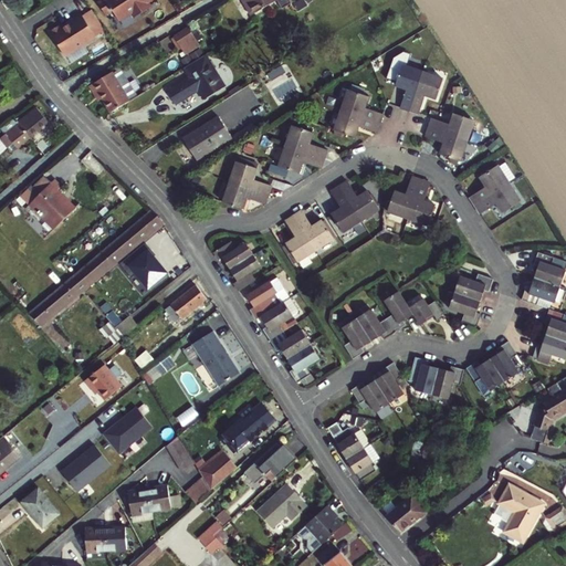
[(106,0),(100,4),(107,17),(114,12),(121,22),(132,16),(135,16),(142,12),(144,4),(148,6),(150,4),(156,0),(106,0)]
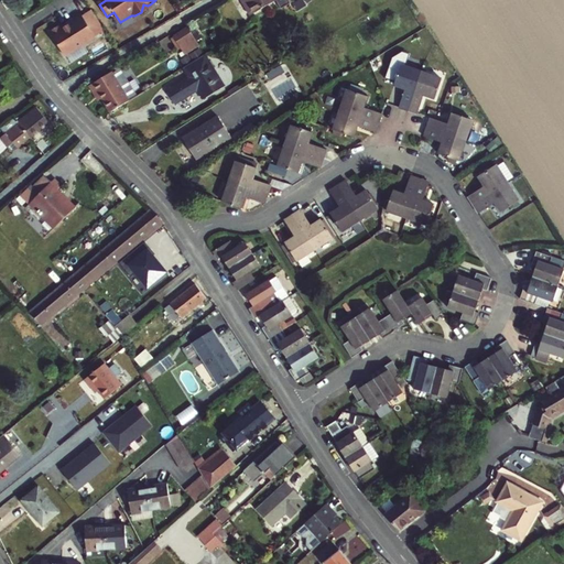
[(241,0),(251,17),(277,1),(282,10),(292,4),(289,0),(241,0)]
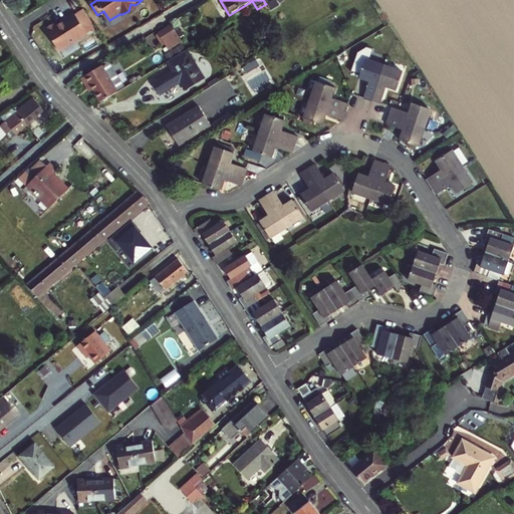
[(122,14),(119,14),(122,18),(140,7),(137,4),(135,5),(131,4),(129,11),(122,14)]
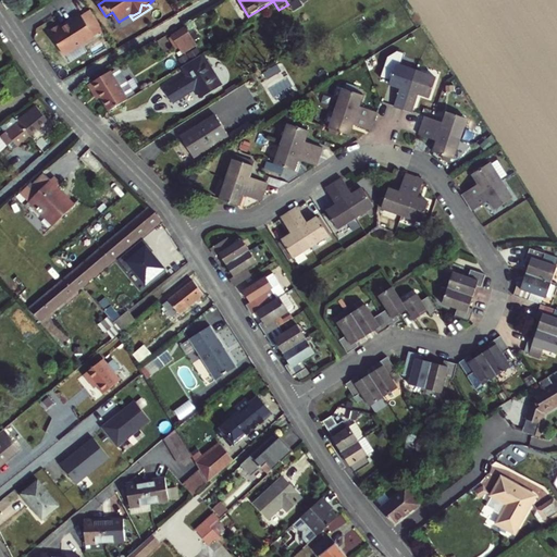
[(50,33),(65,58),(96,38),(82,15),(69,24),(70,26),(63,29),(61,26),(50,33)]
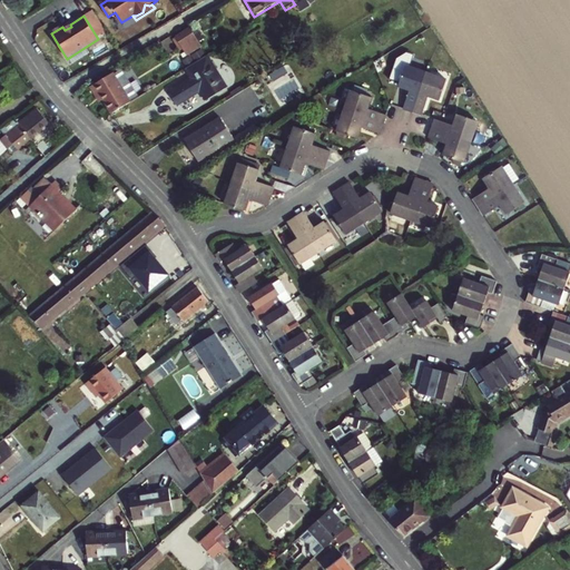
[(203,48),(192,29),(176,38),(187,57),(193,53),(199,49),(203,48)]
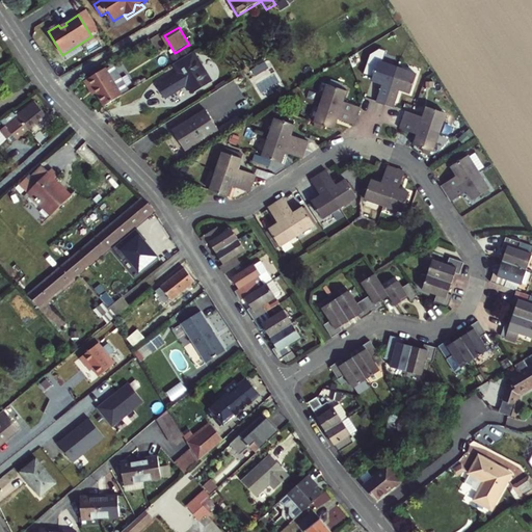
[(179,62),(174,65),(179,74),(158,87),(165,100),(186,87),(192,96),(212,83),(193,53),(179,62)]
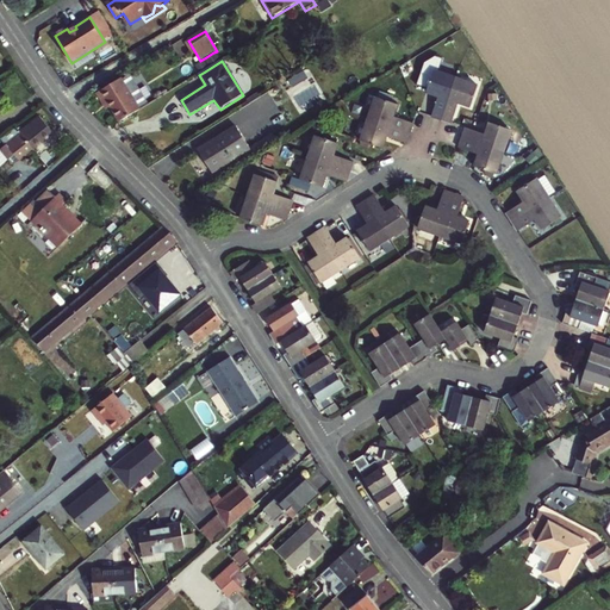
[(442,120),(456,79),(436,72),(428,93),(440,97),(431,117),(442,120)]
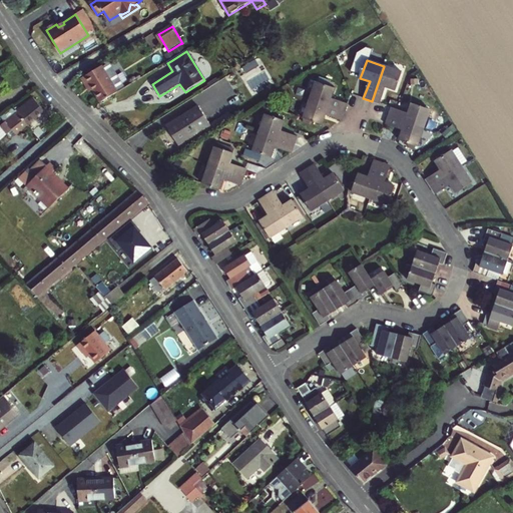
[(100,103),(124,89),(109,63),(102,67),(101,65),(80,77),(86,87),(89,85),(93,91),(100,103)]
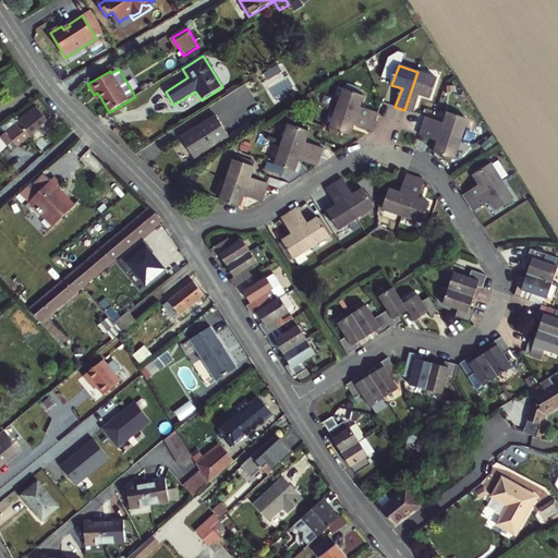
[(437,79),(417,72),(404,110),(414,113),(421,95),(431,98),(437,79)]
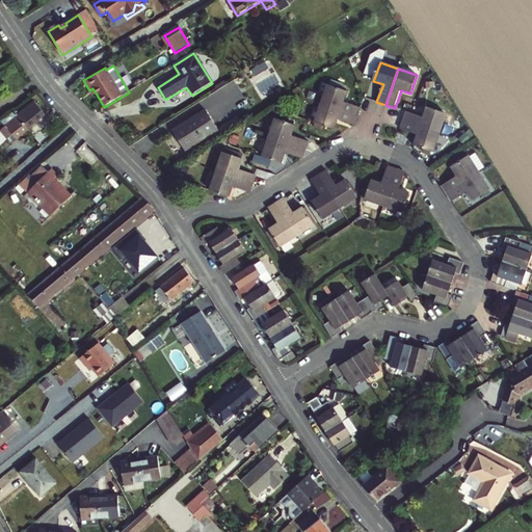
[(362,108),(345,102),(348,92),(329,85),(322,105),(357,117),(362,108)]
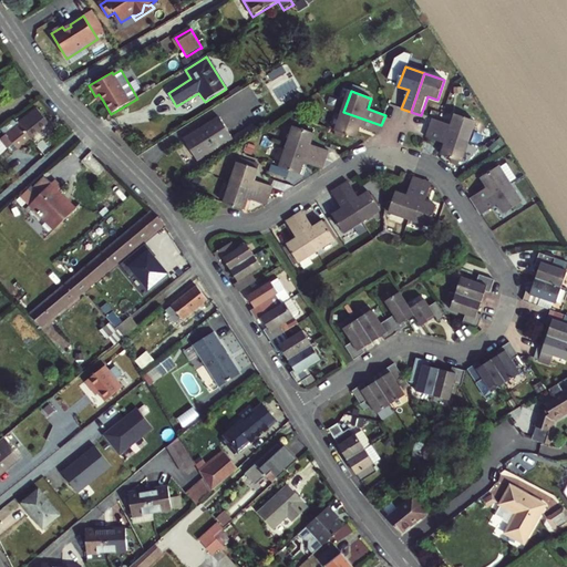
[(18,121),(19,123),(31,137),(35,134),(50,123),(37,107),(18,121)]
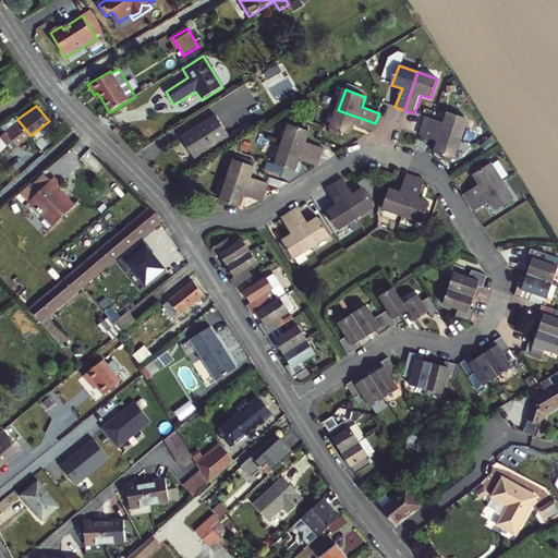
[(375,123),(338,110),(331,129),(351,136),(355,125),(372,132),(375,123)]
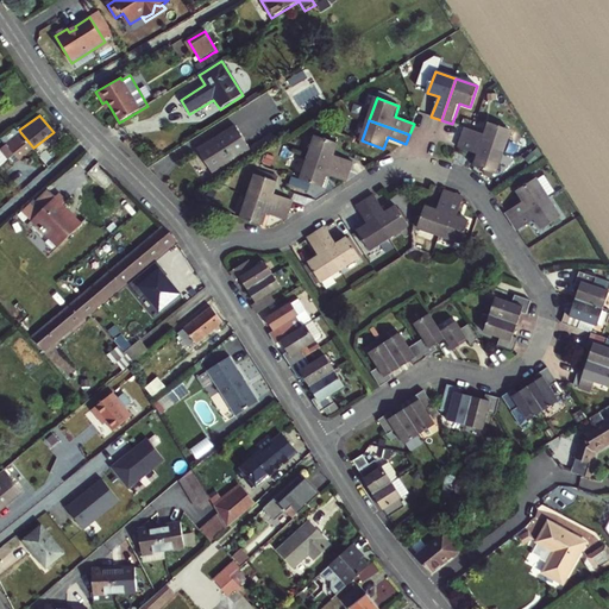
[(462,138),(502,151),(510,130),(489,123),(485,135),(465,129),(462,138)]
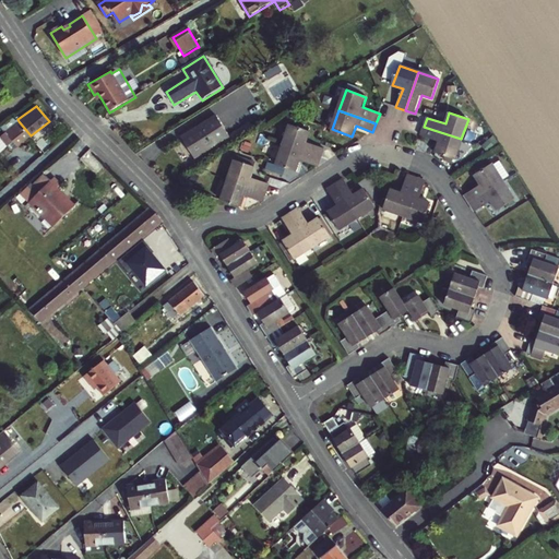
[(18,119),(16,118),(10,122),(3,128),(7,132),(0,137),(0,152),(9,145),(13,150),(31,135),(19,121),(18,119)]
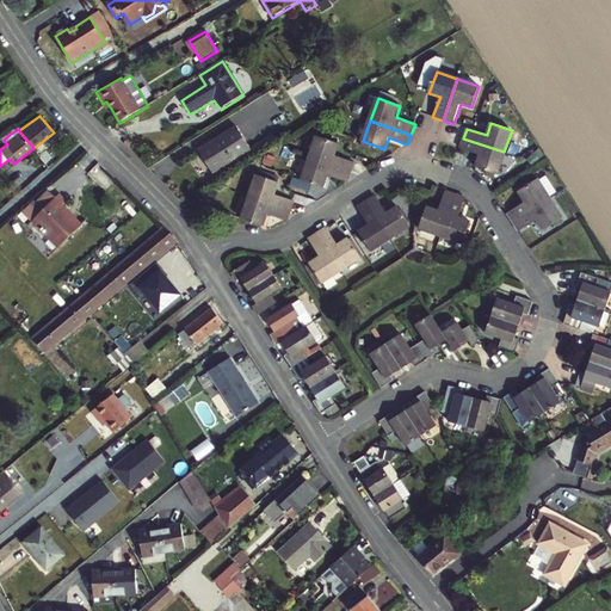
[(251,150),(238,129),(199,154),(213,176),(251,150)]
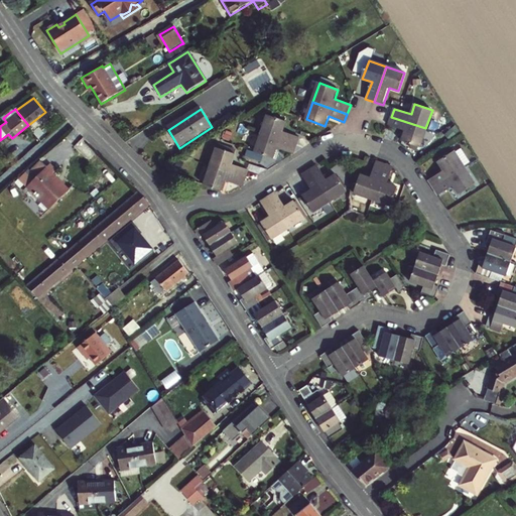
[(285,121),(267,115),(261,133),(296,146),(299,137),(282,131),(285,121)]
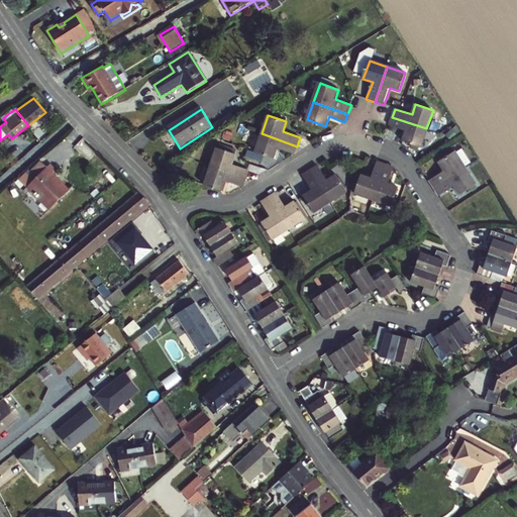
[(420,146),(426,128),(392,117),(390,126),(406,131),(403,141),(420,146)]
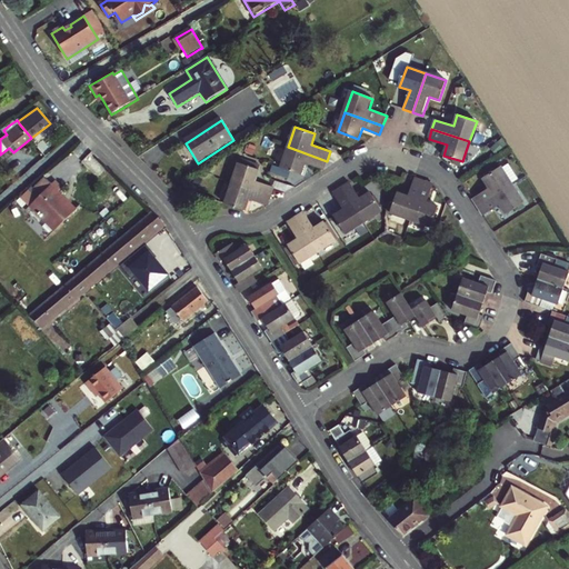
[(327,161),(288,147),(281,167),(301,175),(305,165),(323,170),(327,161)]
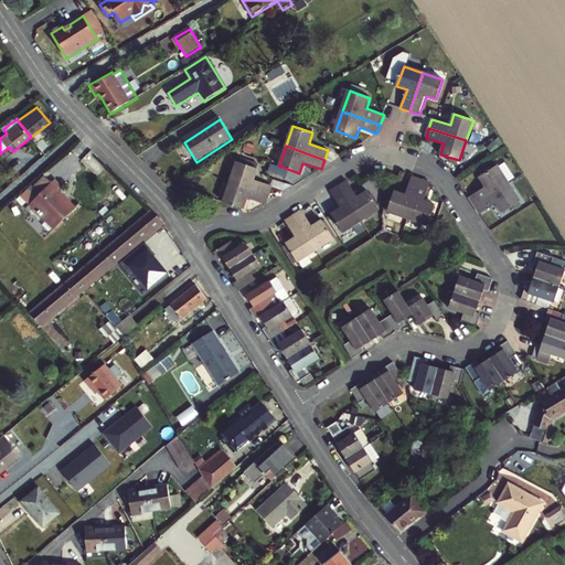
[(238,161),(231,182),(269,195),(272,185),(255,180),(258,169),(238,161)]
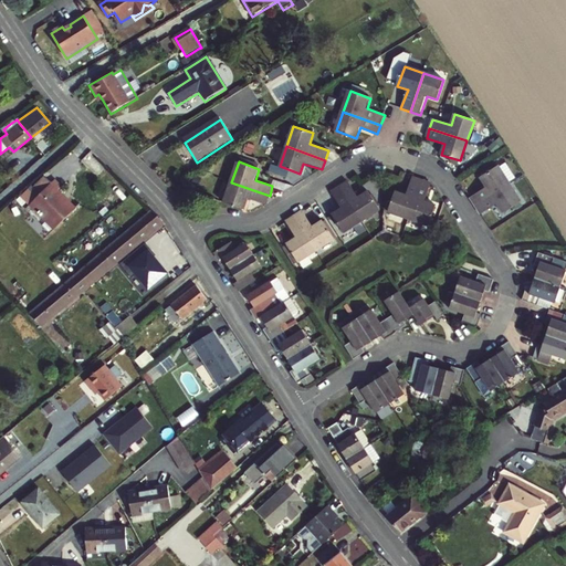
[(475,206),(510,184),(499,166),(481,177),(488,187),(471,198),(475,206)]
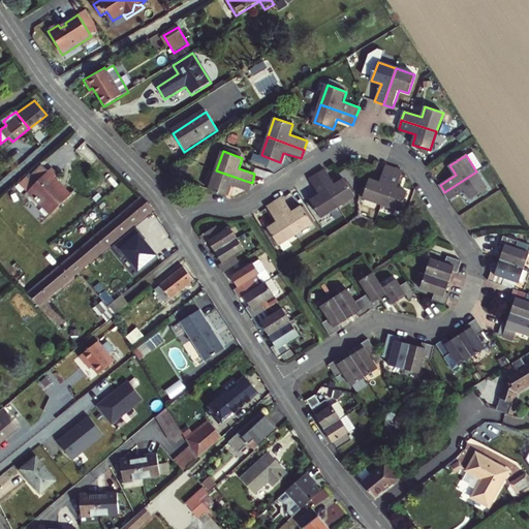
[(364,197),(381,204),(394,168),(384,165),(379,183),(369,180),(364,197)]
